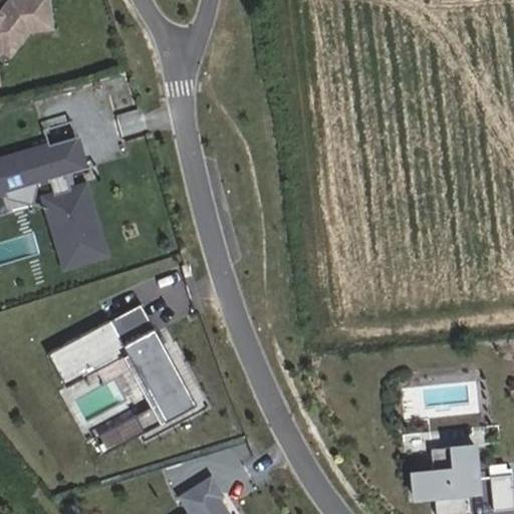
[(52,25),(49,0),(12,0),(2,13),(0,11),(0,52),(5,46),(12,52),(31,28),(52,25)]
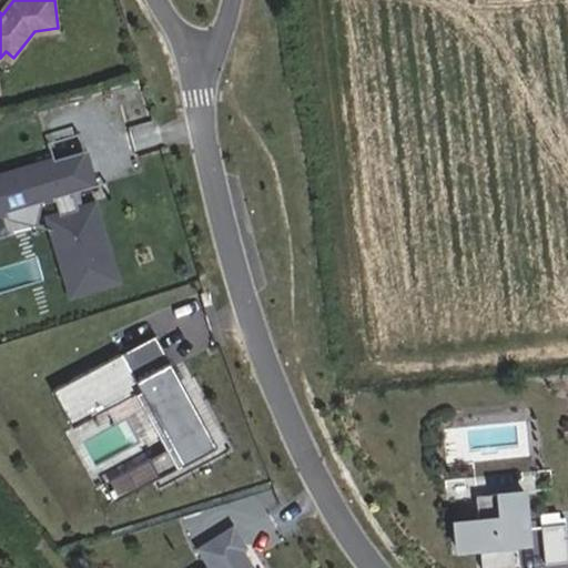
[(85,151),(80,133),(49,143),(54,161),(85,151)]
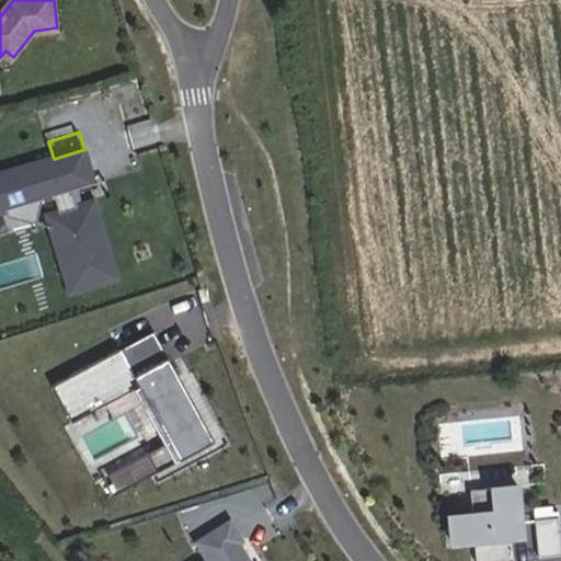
[(95,184),(84,149),(54,159),(0,175),(0,214),(56,196),(61,212),(49,216),(75,293),(121,278),(95,201),(79,206),(73,191),(95,184)]
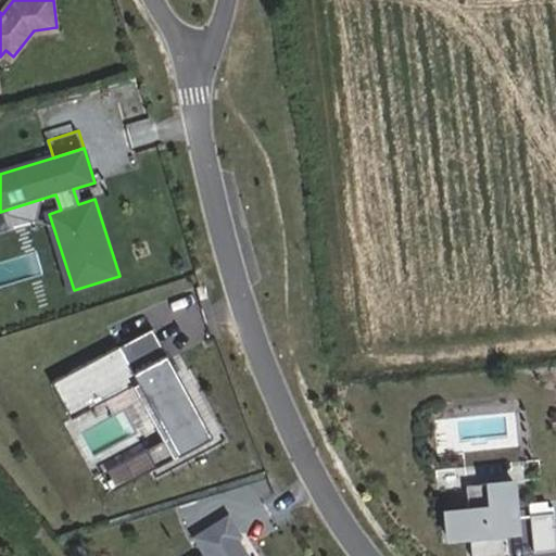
[(214,437),(154,327),(54,381),(74,418),(140,382),(169,437),(180,456),(214,437)]
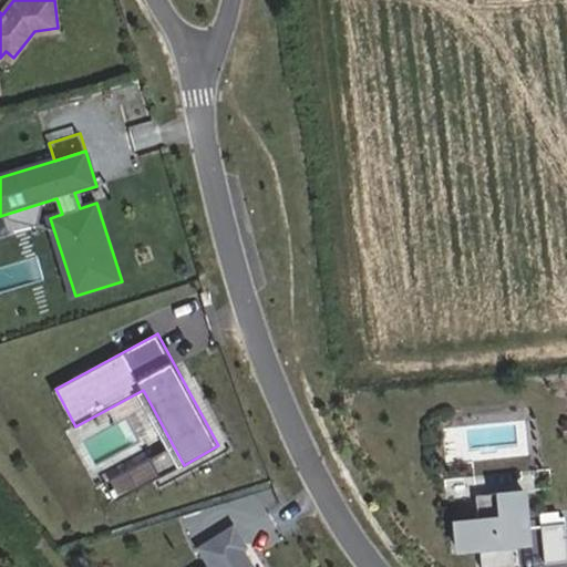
[(116,502),(184,465),(173,445),(105,482),(116,502)]
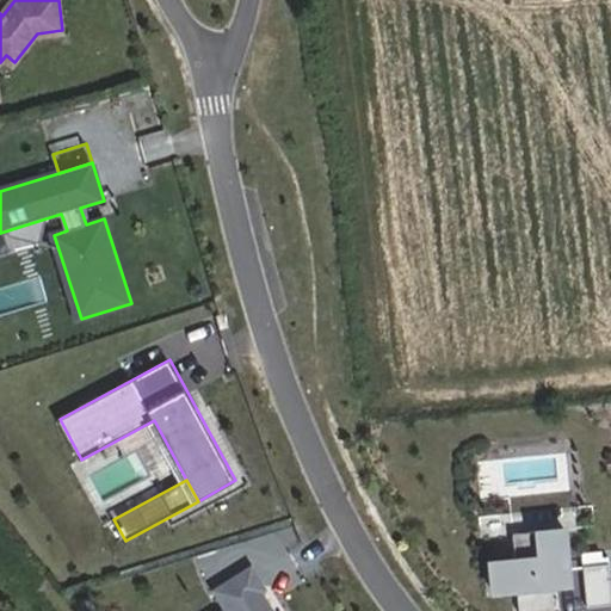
[(513,554),(481,556),(485,594),(517,592),(517,610),(534,610),(559,610),(556,586),(569,585),(565,524),(512,528),(513,554)]
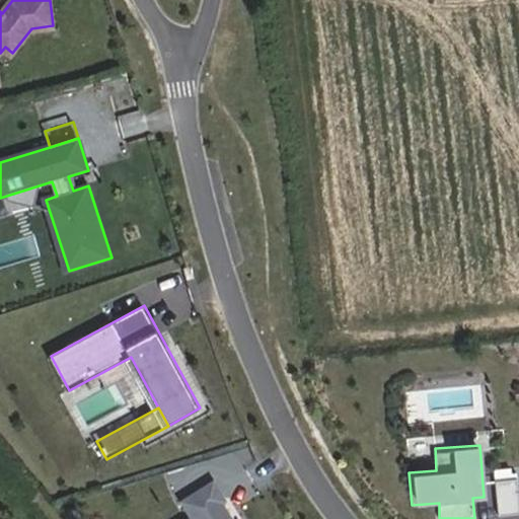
[(499,514),(518,511),(518,474),(495,477),(499,514)]
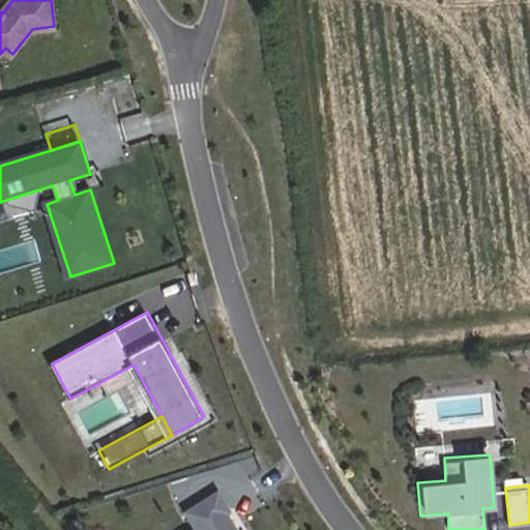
[(233,529),(224,513),(228,510),(216,493),(185,511),(196,529),(194,529),(233,529)]
